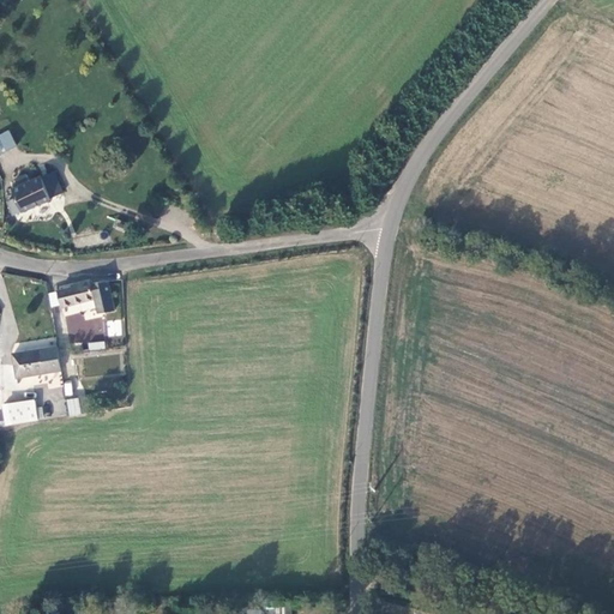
[(0,152),(17,146),(8,130),(0,133),(0,152)]
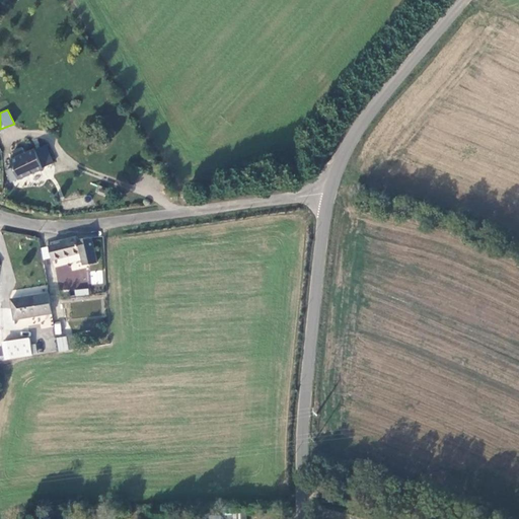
[(25,152),(22,147),(13,151),(15,157),(11,159),(13,167),(7,169),(12,180),(45,168),(44,165),(53,161),(46,145),(25,152)]
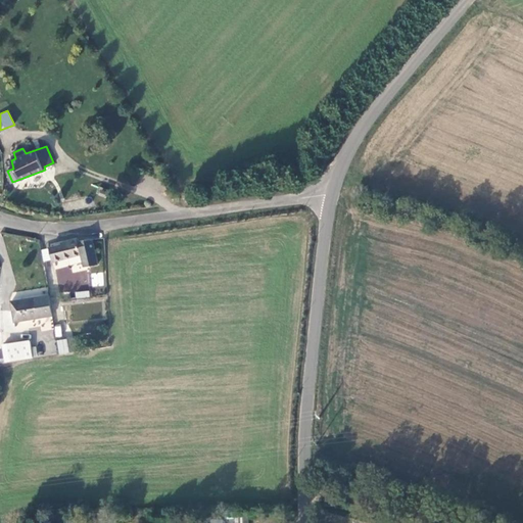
[(101,260),(94,238),(65,239),(65,243),(50,247),(54,260),(84,253),(87,265),(101,260)]
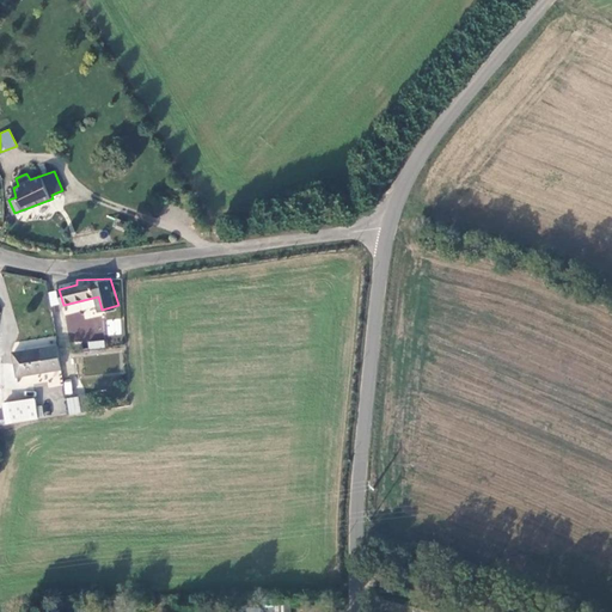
[(55,291),(48,293),(51,306),(59,304),(55,291)]
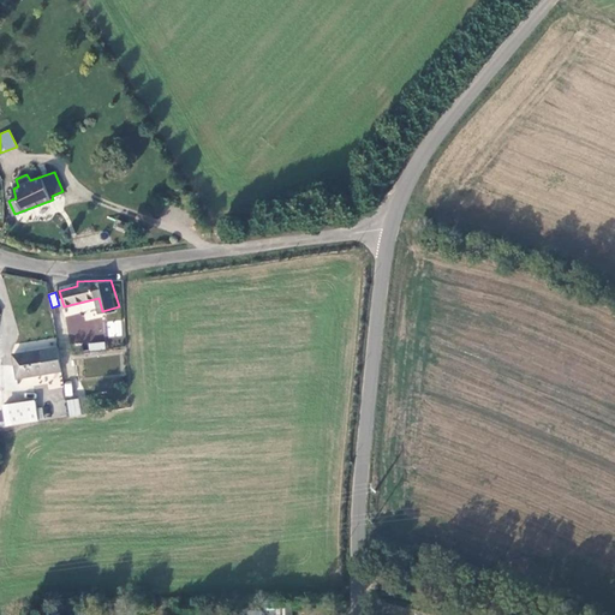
[(108,338),(123,336),(121,320),(107,321),(108,338)]
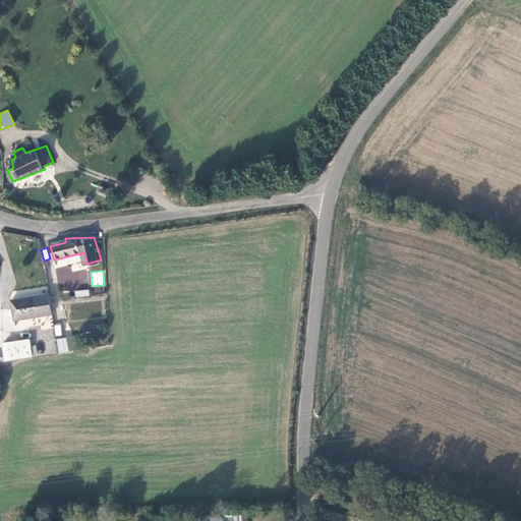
[(61,299),(82,296),(81,290),(80,283),(59,286),(61,299)]
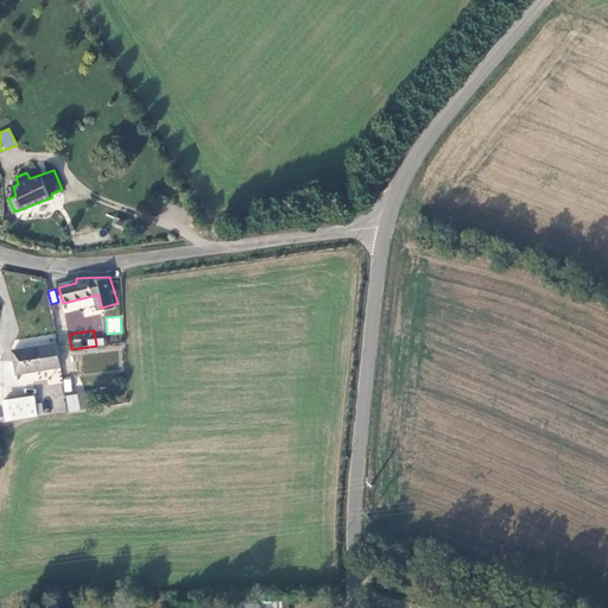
[(51,344),(14,350),(19,373),(55,367),(51,344)]
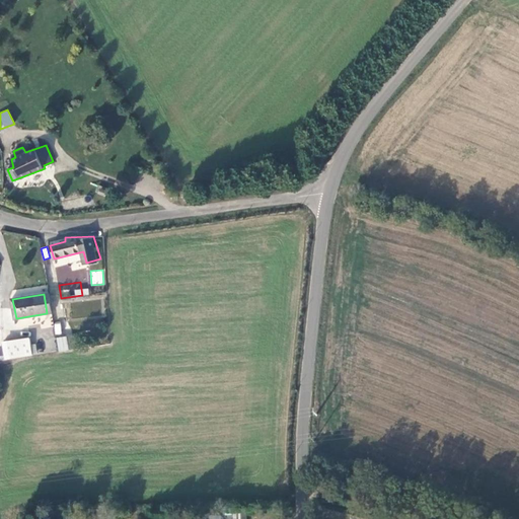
[(60,322),(54,324),(56,335),(62,334),(60,322)]
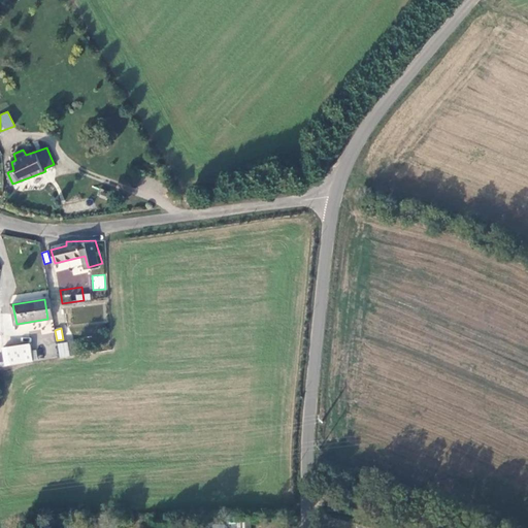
[(67,341),(57,343),(59,359),(69,357),(67,341)]
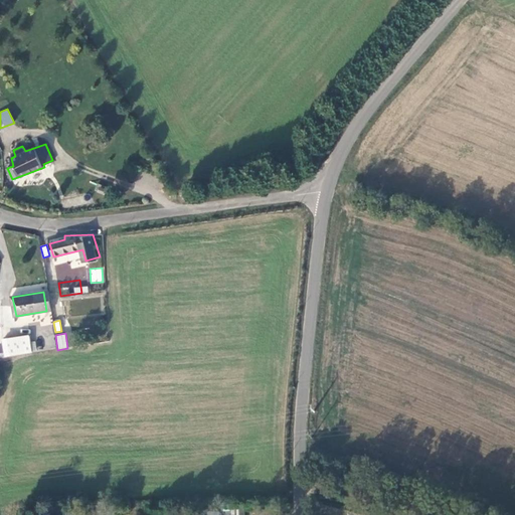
[(5,339),(6,356),(33,352),(30,336),(5,339)]
